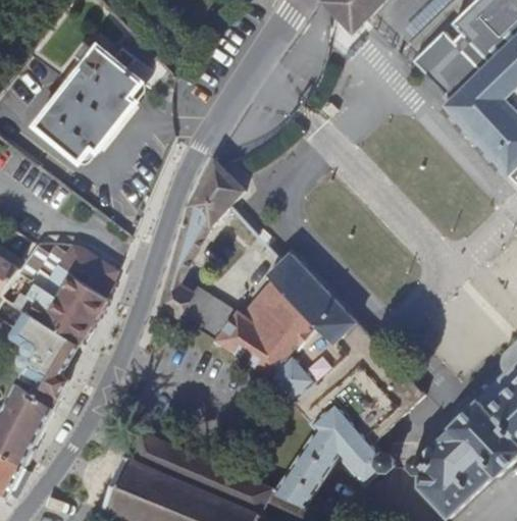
[(323,0),(321,2),(327,8),(353,34),(384,0),(323,0)]
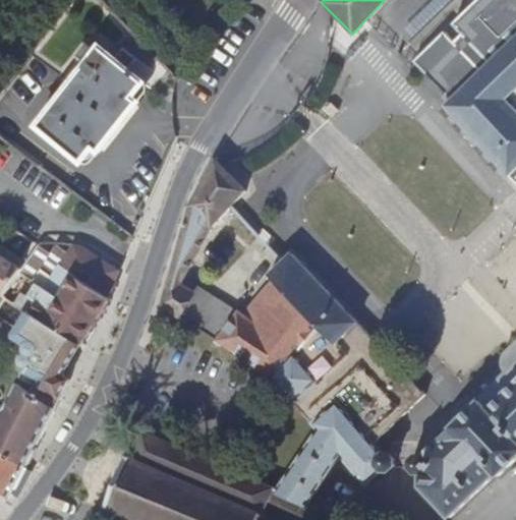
[(505,173),(515,163),(515,112),(513,110),(503,100),(515,88),(515,0),(471,0),(448,23),(459,35),(453,41),(442,31),(410,61),(448,101),(441,107),(505,173)]
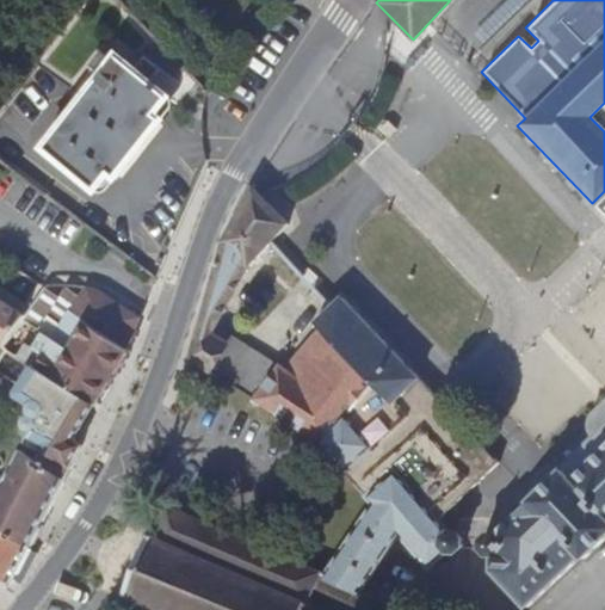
[(149,79),(159,66),(143,54),(135,66),(116,51),(109,60),(98,50),(88,62),(99,73),(42,148),(102,195),(115,178),(122,184),(167,123),(161,117),(174,100),(149,79)]
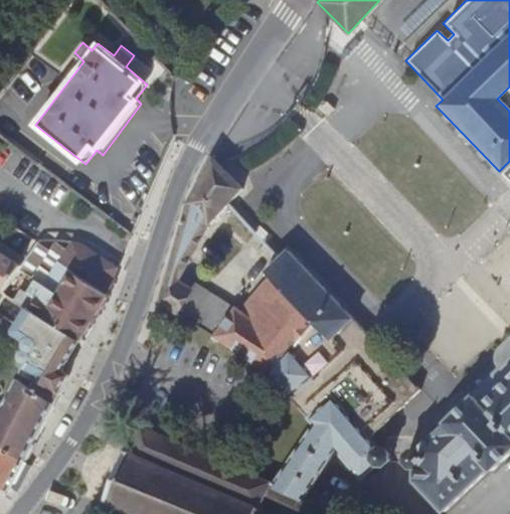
[(324,103),(316,110),(324,118),(331,111),(324,103)]
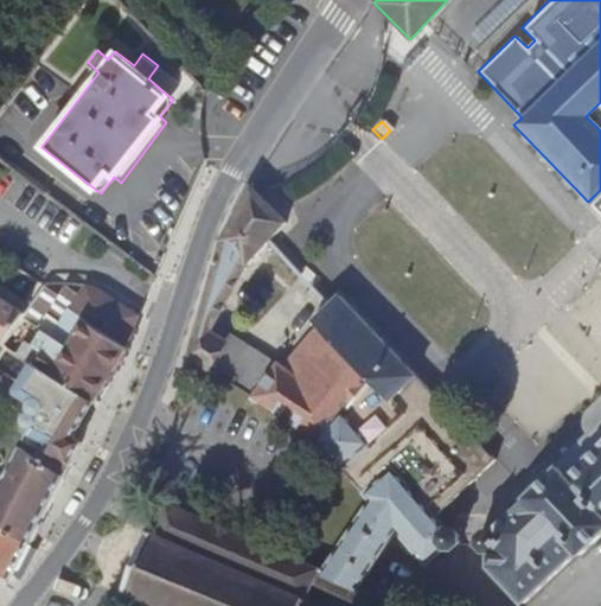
[(187,356),(202,365),(221,339),(206,331),(247,260),(285,222),(254,190),(250,186),(215,249),(186,355),(187,356)]
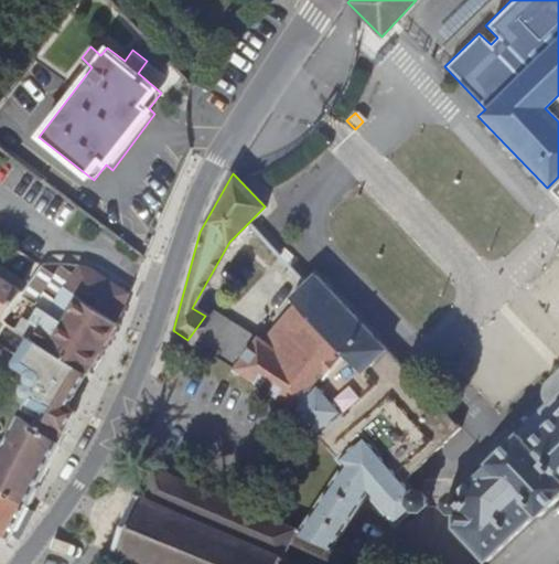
[(39,268),(20,295),(19,297),(30,305),(31,305),(41,289),(47,280),(53,273),(41,264),(39,268)]
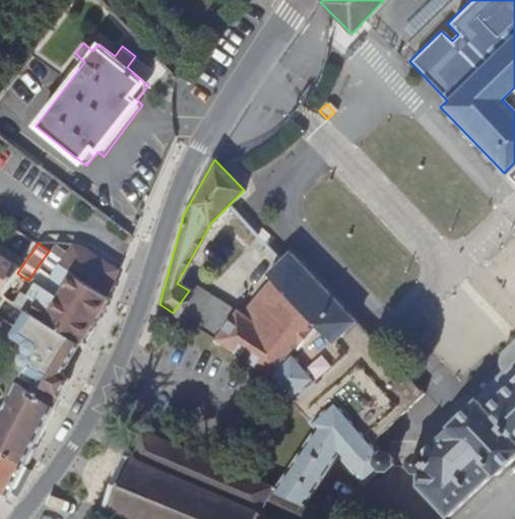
[(54,243),(49,251),(44,258),(38,266),(51,275),(66,252),(54,243)]
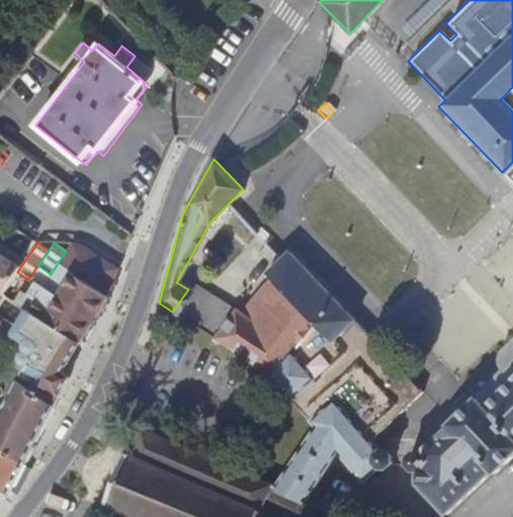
[(71,270),(106,295),(118,269),(92,250),(85,250),(82,255),(69,247),(66,251),(51,274),(37,265),(28,279),(35,284),(38,279),(60,286),(71,270)]
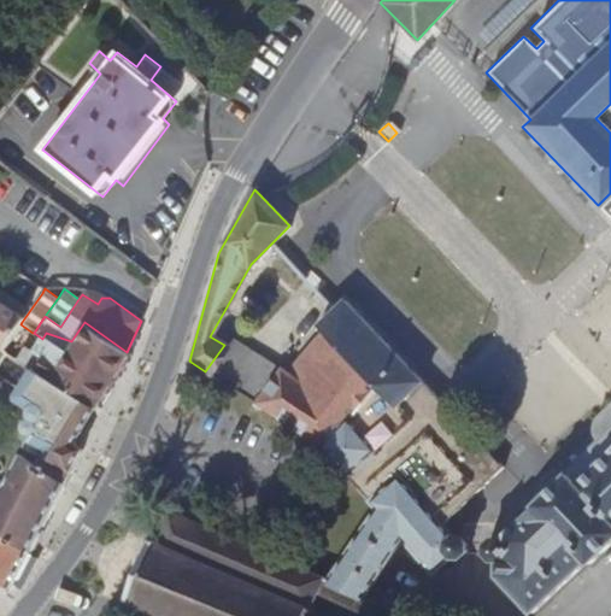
[(319,447),(372,509),(324,582),(318,596),(365,615),(368,615),(372,602),(360,597),(399,539),(429,574),(447,557),(456,559),(463,552),(463,543),(458,538),(451,538),(439,527),(503,465),(341,301),(317,330),(322,335),(287,375),(281,370),(278,373),(256,404),(307,440),(319,447)]
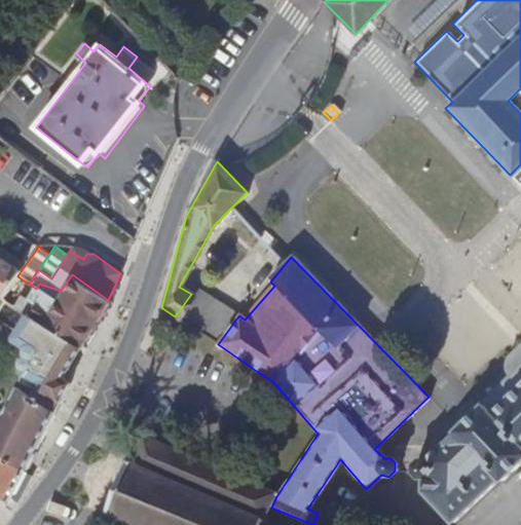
[(0,301),(17,276),(19,274),(0,261),(0,301)]
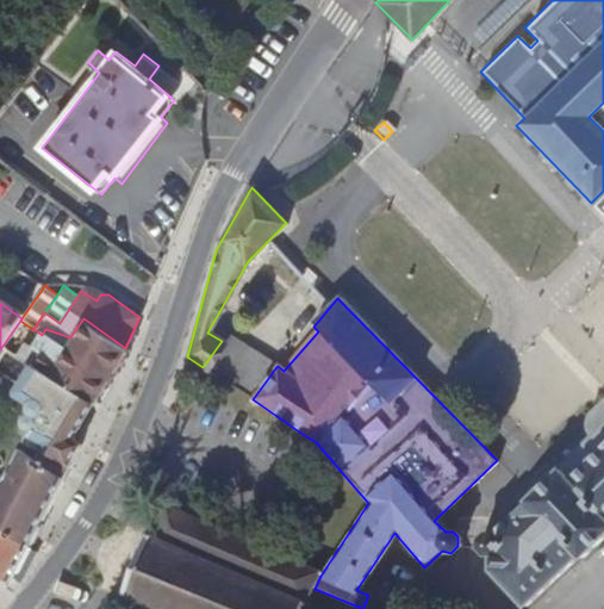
[(95,399),(125,348),(83,318),(70,337),(45,329),(42,335),(35,346),(27,356),(36,362),(94,402),(95,399)]
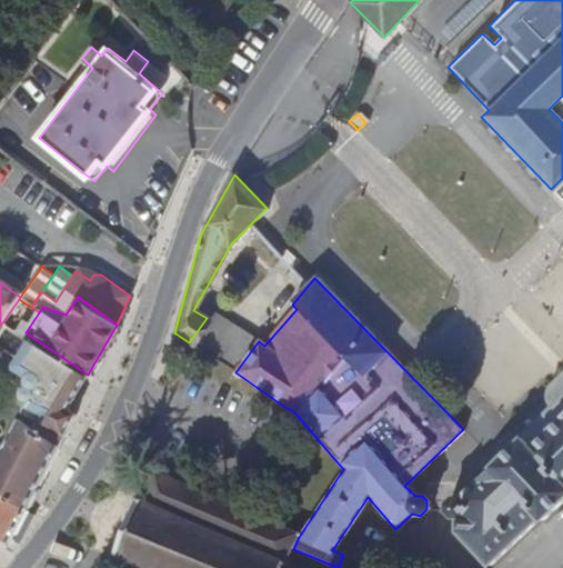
[(207,318),(189,342),(235,372),(257,344),(210,314),(207,318)]
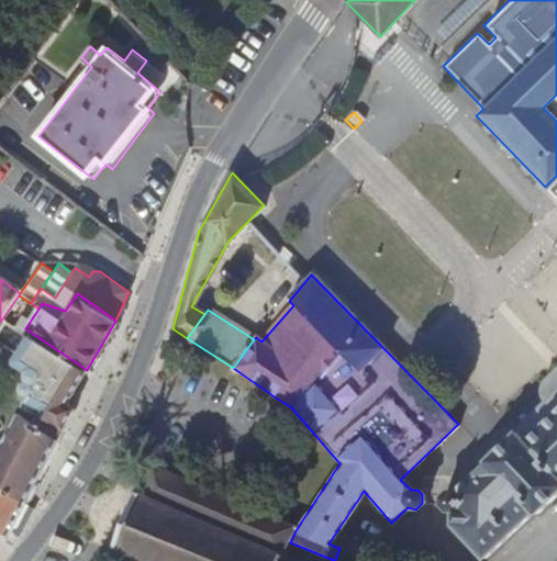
[(23,331),(25,328),(32,318),(26,314),(18,326),(23,331)]
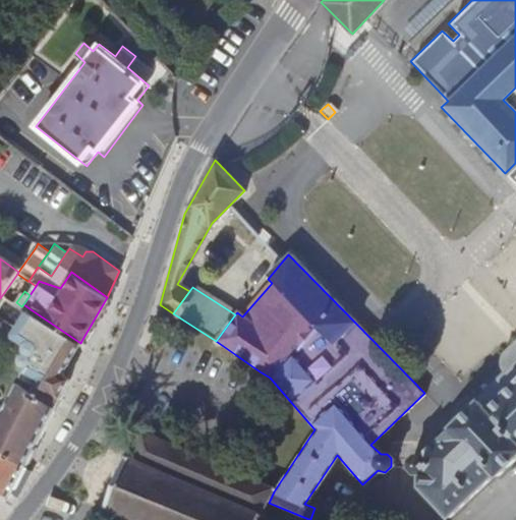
[(67,363),(80,343),(31,309),(13,331),(14,335),(24,343),(25,342),(29,339),(33,339),(38,341),(40,345),(67,363)]
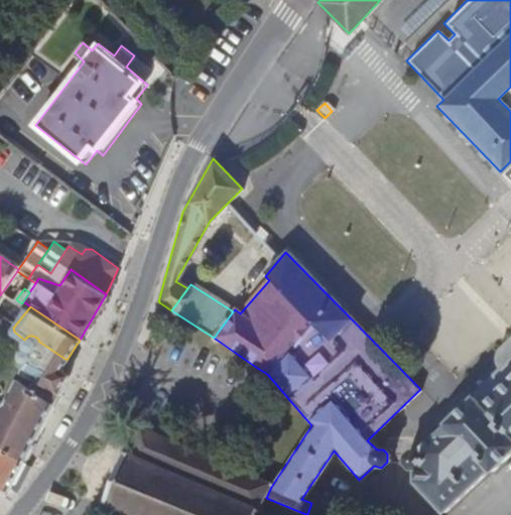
[(59,370),(67,360),(39,342),(37,338),(32,336),(28,336),(25,339),(24,340),(24,343),(25,346),(27,350),(21,371),(29,376),(56,392),(66,373),(59,370)]
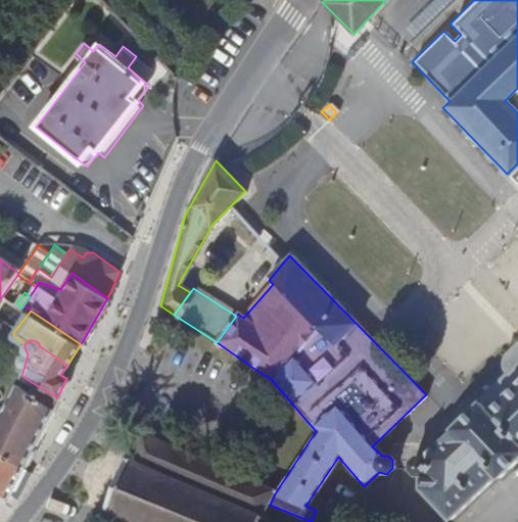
[(0,448),(24,464),(57,397),(30,381),(28,386),(19,382),(0,418),(0,448)]
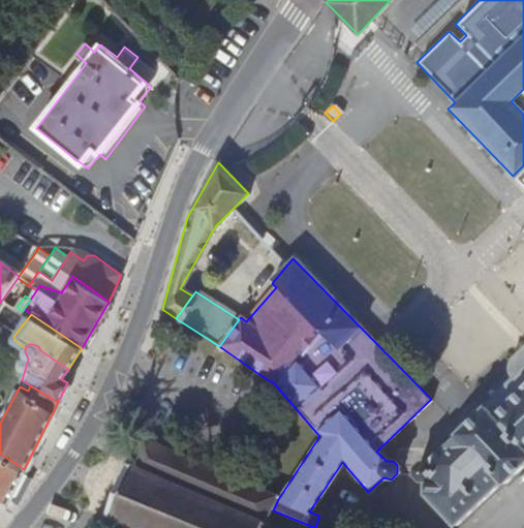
[(523,385),(492,415),(485,408),(428,463),(423,462),(417,467),(417,473),(421,478),(427,479),(427,494),(454,524),(501,478),(504,482),(523,463),(523,385)]
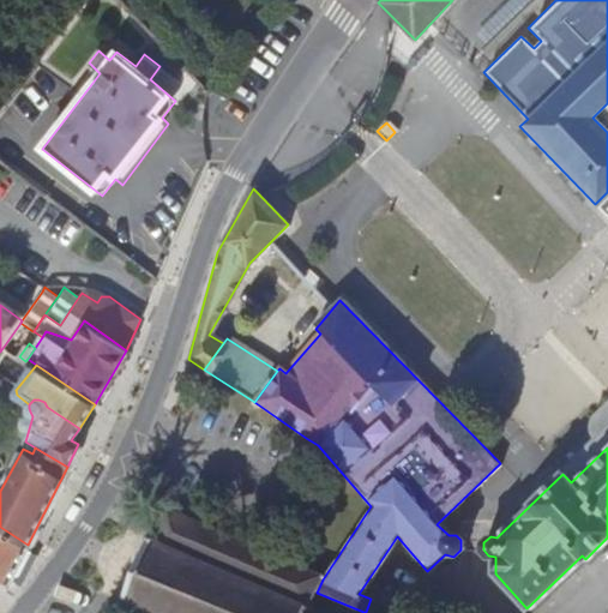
[(120,605),(120,606),(126,607),(127,605),(143,612),(312,612),(314,607),(311,606),(317,593),(323,580),(164,511),(151,544),(150,545),(145,542),(136,569),(131,580),(127,578),(126,581),(131,583),(122,602),(116,600),(115,602),(120,605)]
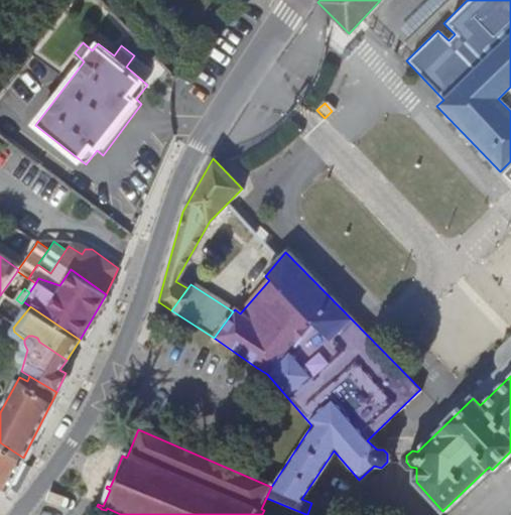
[(0,485),(7,491),(23,458),(0,442),(0,485)]
